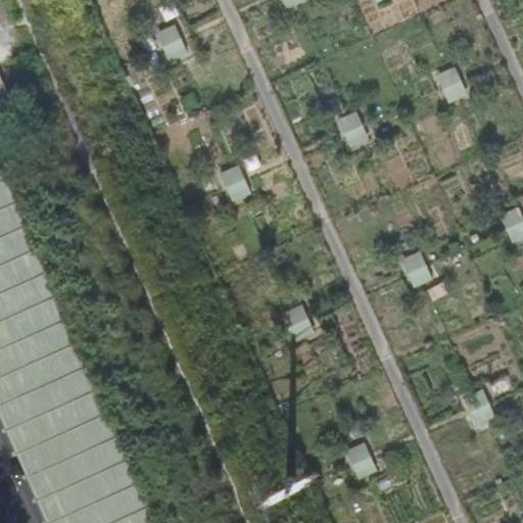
[(174,24),(155,32),(169,60),(186,52),(174,24)]
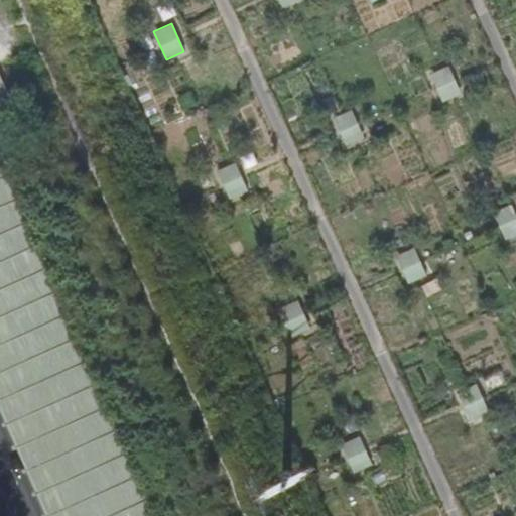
[(448,65),(431,73),(443,101),(462,93),(448,65)]
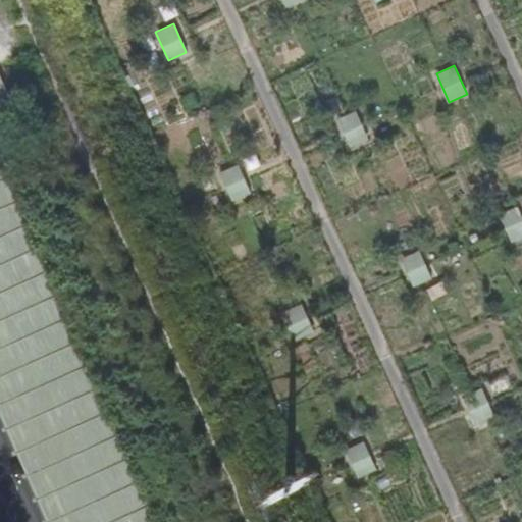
[(355,111),(337,119),(351,148),(368,140),(355,111)]
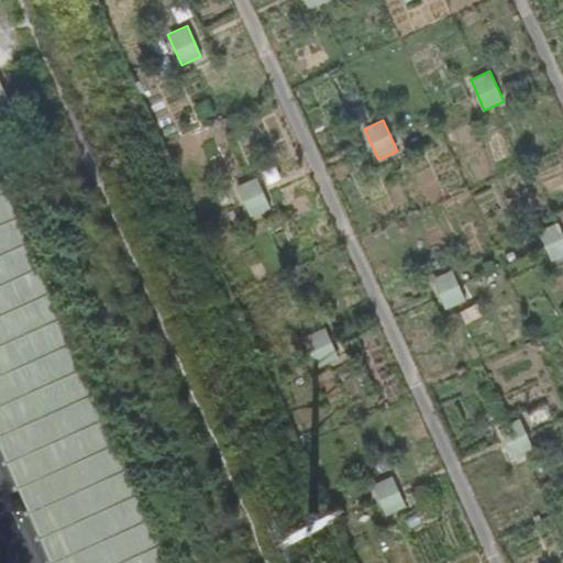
[(255,178),(236,187),(250,218),(269,208),(255,178)]
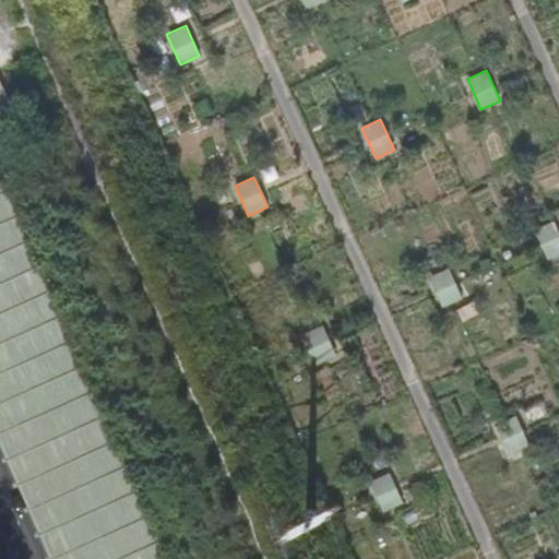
[(558,229),(554,219),(535,228),(549,259),(558,253),(558,229)]
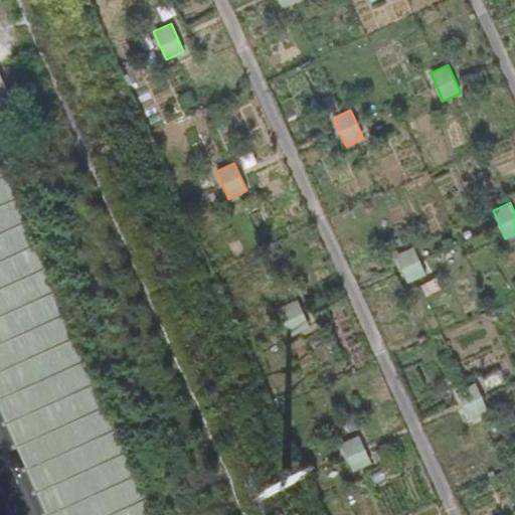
[(413,247),(395,255),(408,284),(425,276),(413,247)]
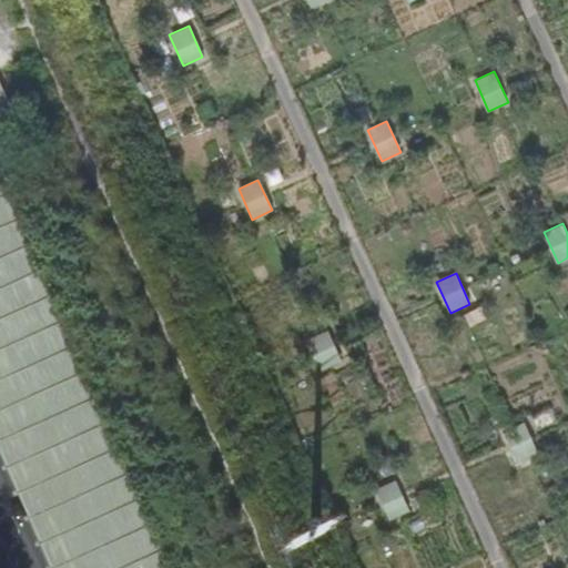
[(327,331),(307,340),(322,371),(342,362),(327,331)]
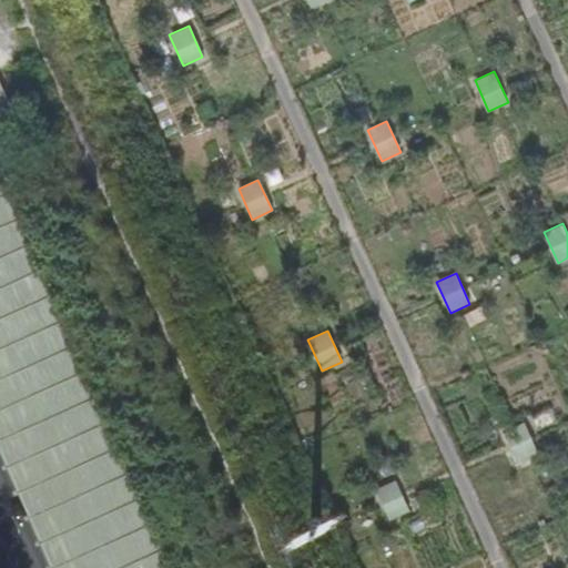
[(526,423),(506,432),(520,463),(539,454),(526,423)]
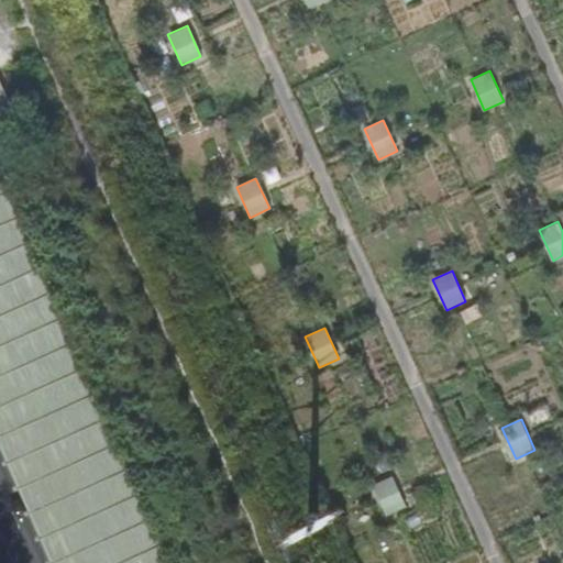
[(392,478),(373,487),(386,518),(406,509),(392,478)]
